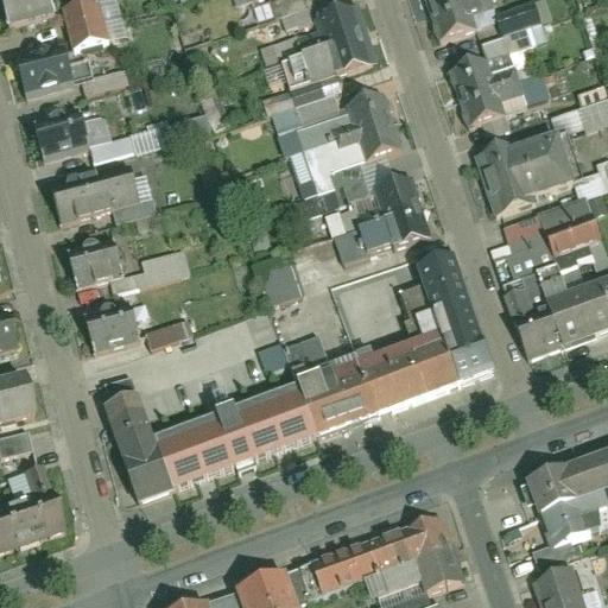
[(49,0),(0,0),(0,1),(7,32),(55,20),(49,0)]
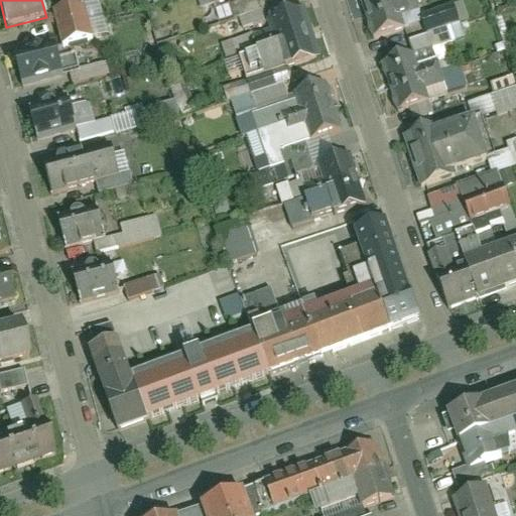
[(359,0),(372,39),(405,29),(401,18),(422,11),(418,0),(359,0)]
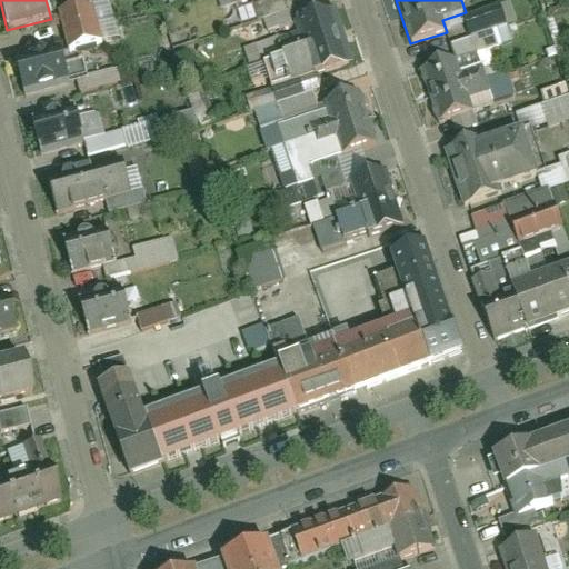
[(91,6),(59,15),(69,51),(101,42),(91,6)]
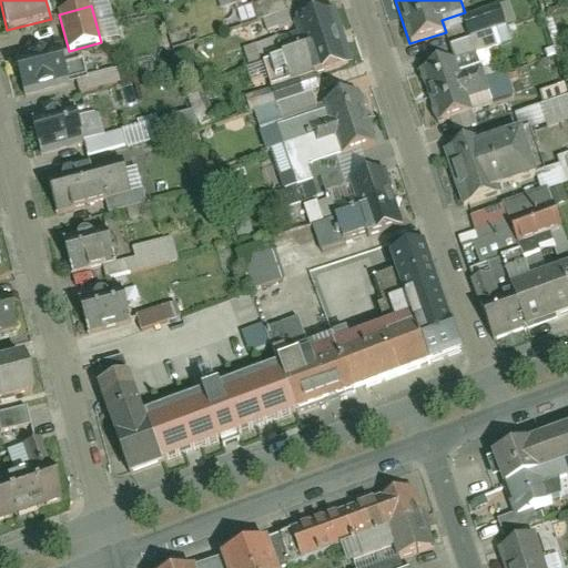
[(344,38),(334,11),(296,24),(306,52),(344,38)]
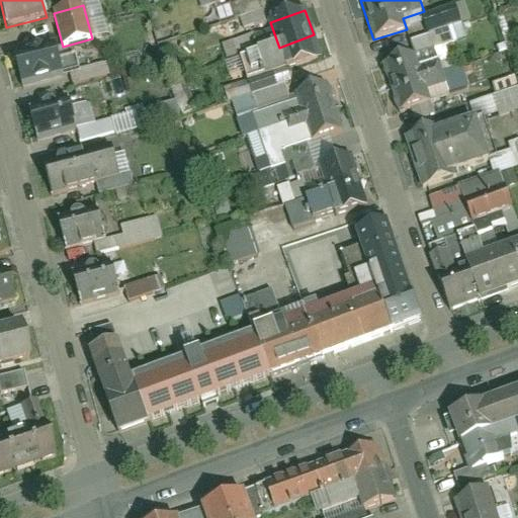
[(323,60),(314,34),(279,48),(288,72),(323,60)]
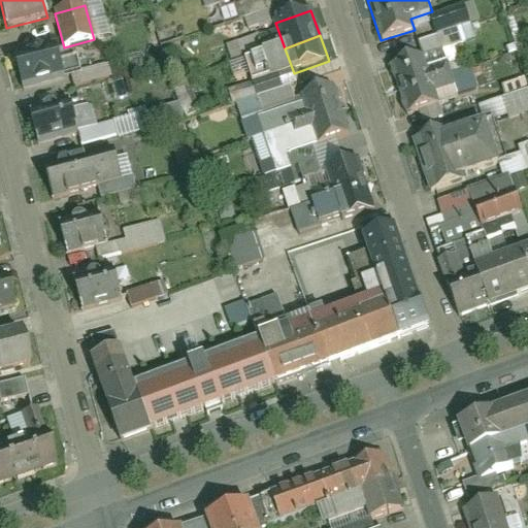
[(56,44),(13,56),(23,91),(65,79),(56,44)]
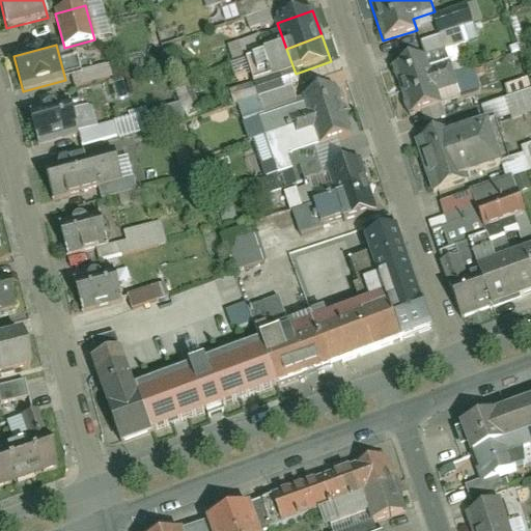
[(426,58),(391,68),(407,118),(440,108),(437,96),(458,89),(451,65),(430,72),(426,58)]
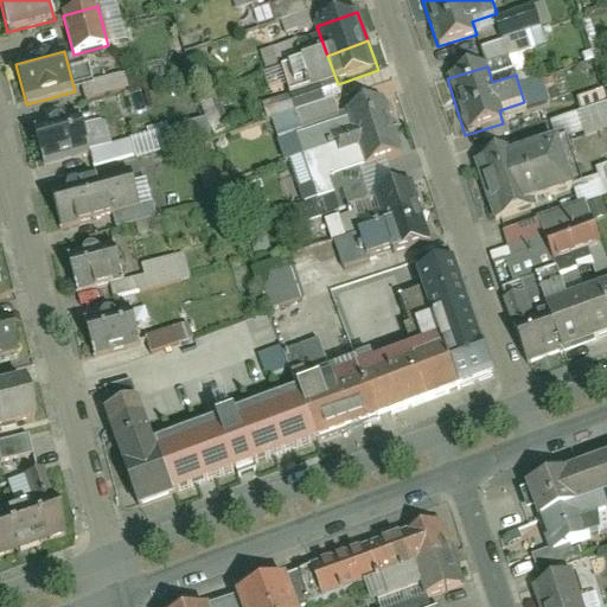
[(577,109),(602,101),(599,93),(575,100),(577,109)]
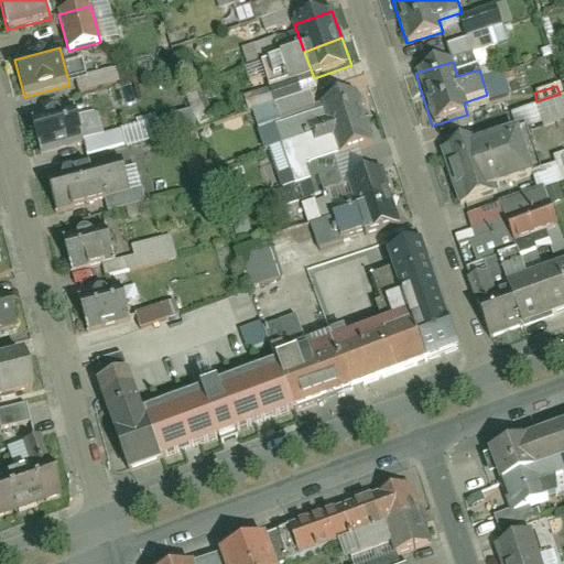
[(373,145),(355,96),(324,107),(329,123),(307,131),(315,152),(337,144),(342,158),(373,145)]
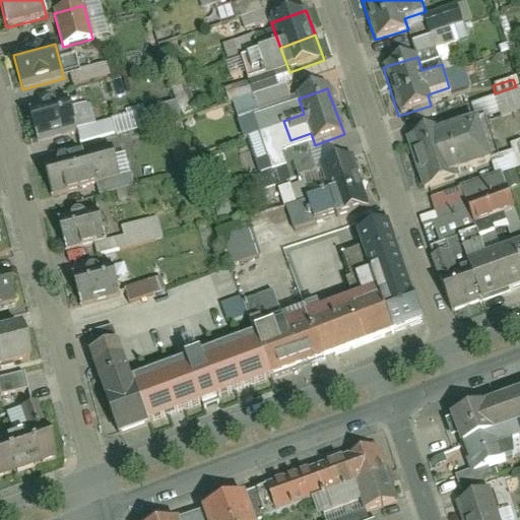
[(467,103),(471,122),(519,110),(519,105),(517,91),(467,103)]
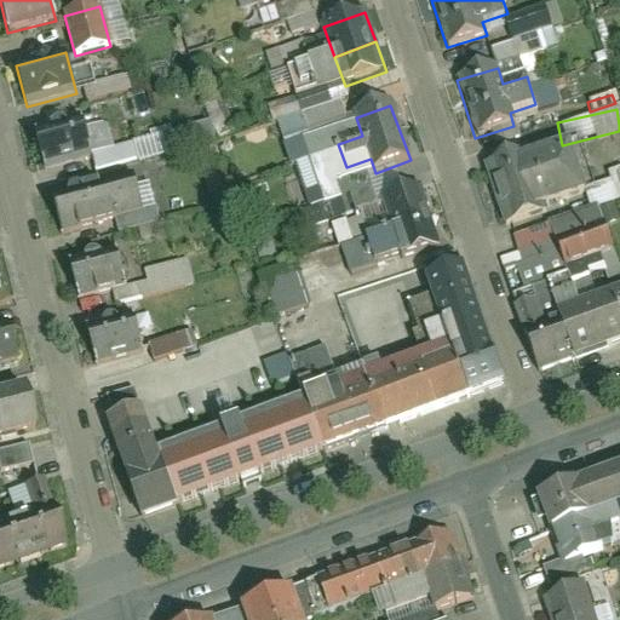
[(81,119),(34,130),(44,167),(91,155),(81,119)]
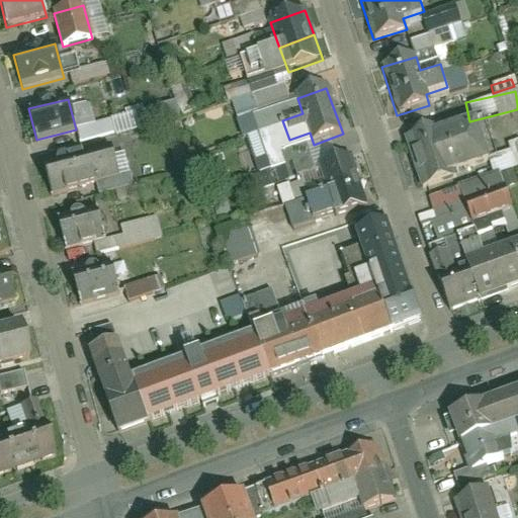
[(476,119),(405,144),(421,191),(492,167),(476,119)]
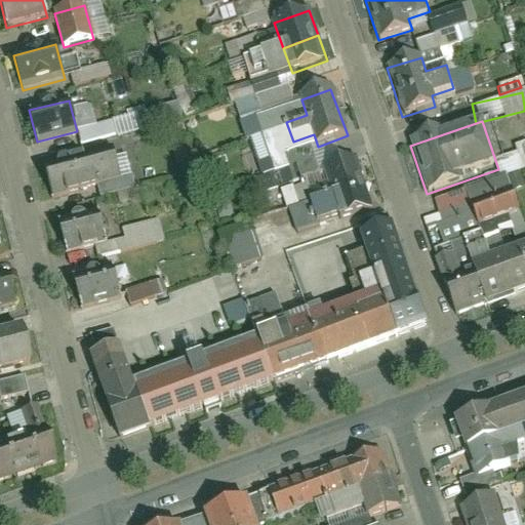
[(113,150),(44,167),(51,197),(120,179),(113,150)]
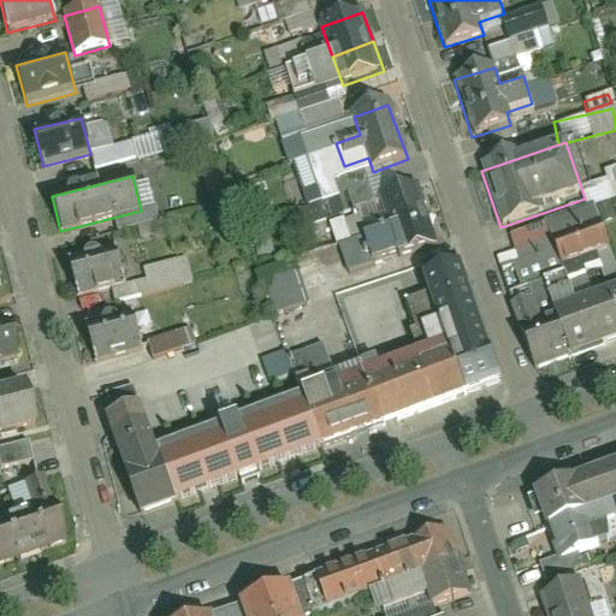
[(428,217),(419,188),(380,200),(389,230),(428,217)]
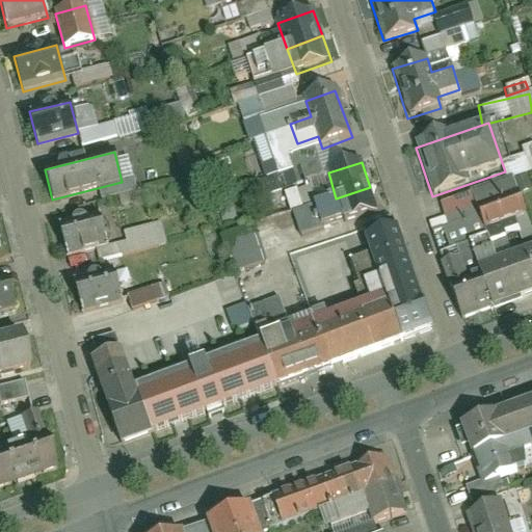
[(448,218),(431,223),(462,320),(531,296),(531,248),(498,261),(489,233),(528,220),(514,178),(442,201),(448,218)]
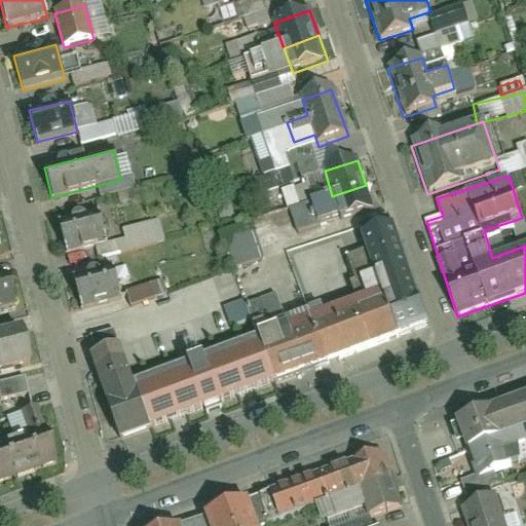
[(373,211),(366,185),(332,196),(339,221),(373,211)]
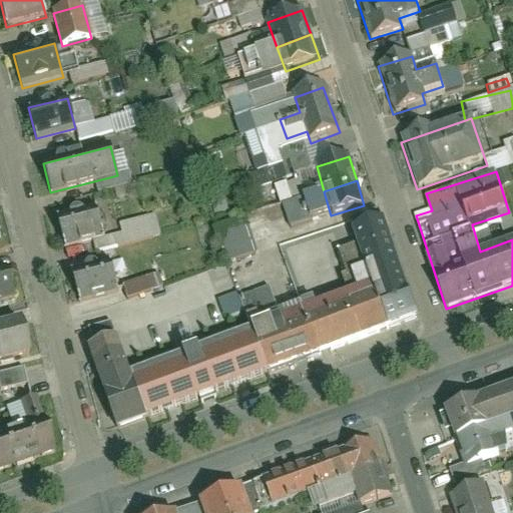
[(95,208),(57,218),(65,249),(104,239),(95,208)]
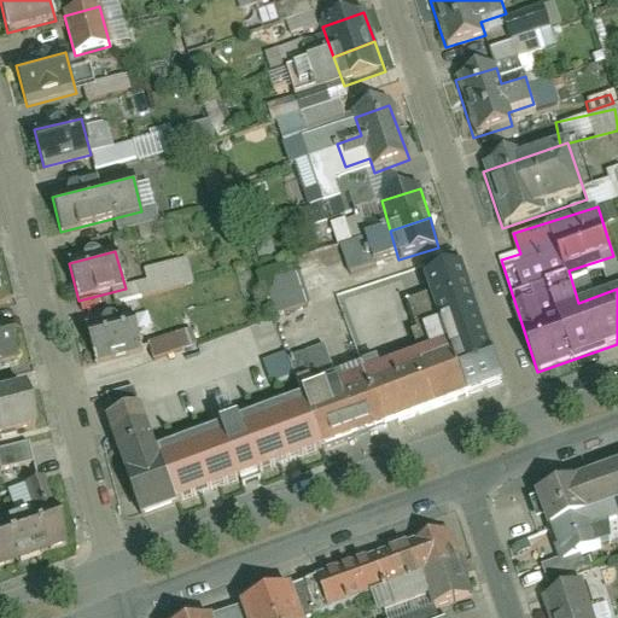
[(267,318),(302,307),(289,264),(254,275),(267,318)]
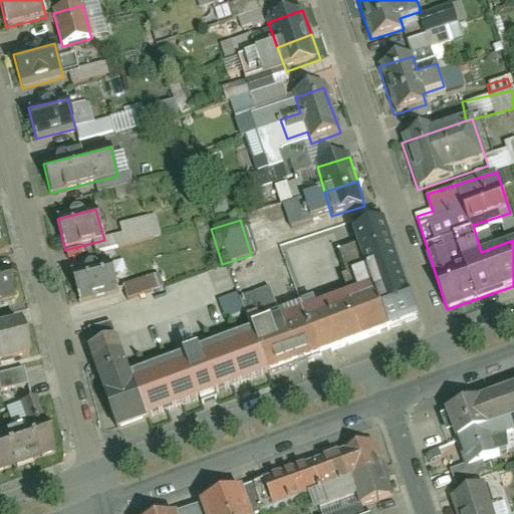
[(200,352),(215,396),(421,324),(386,224),(351,236),(355,249),(340,254),(355,296),(254,331),(248,314),(194,333),(200,352)]
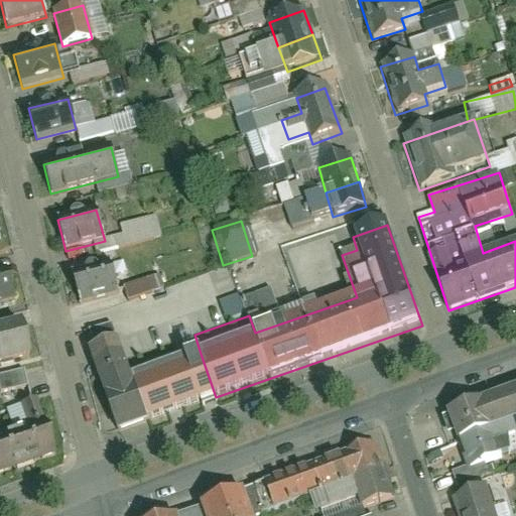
[(118,294),(109,264),(73,275),(82,305),(118,294)]
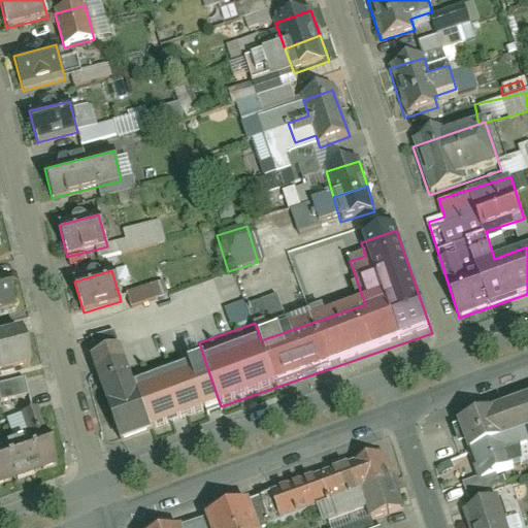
[(0,311),(12,309),(3,275),(0,275),(0,311)]
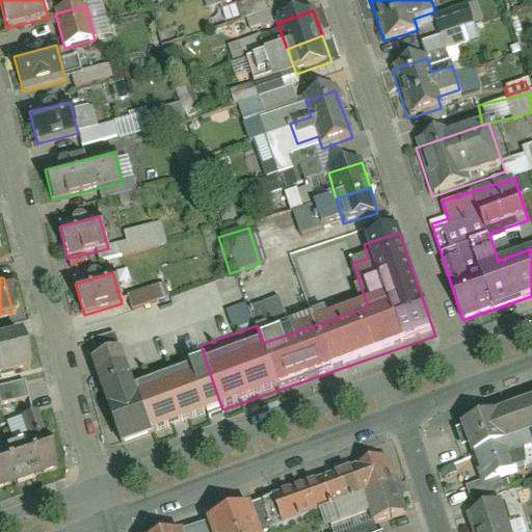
[(129,312),(165,298),(160,284),(123,297),(129,312)]
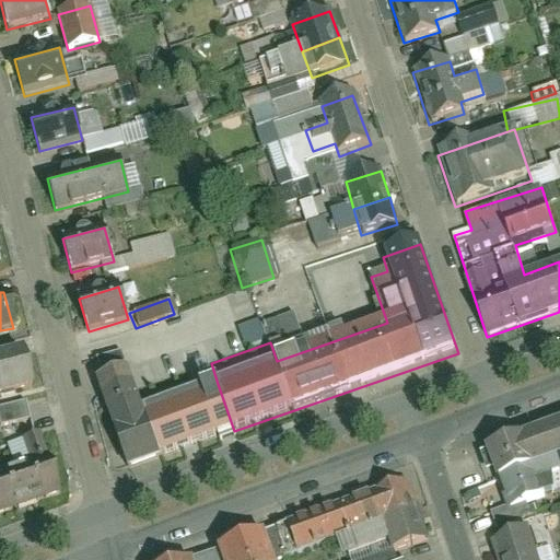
[(0,395),(30,387),(20,352),(0,357),(0,395)]
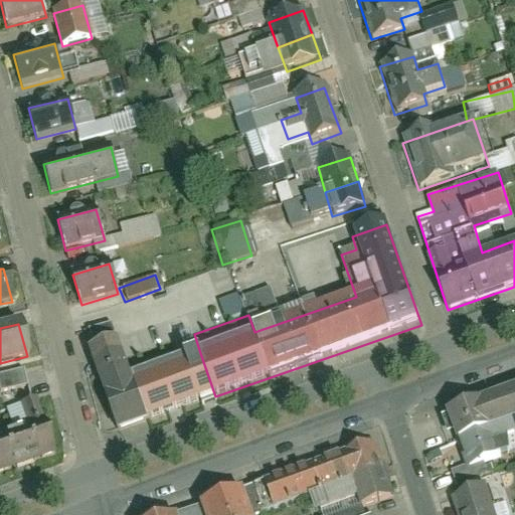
[(121,341),(89,352),(115,432),(215,396),(200,353),(133,375),(121,341)]
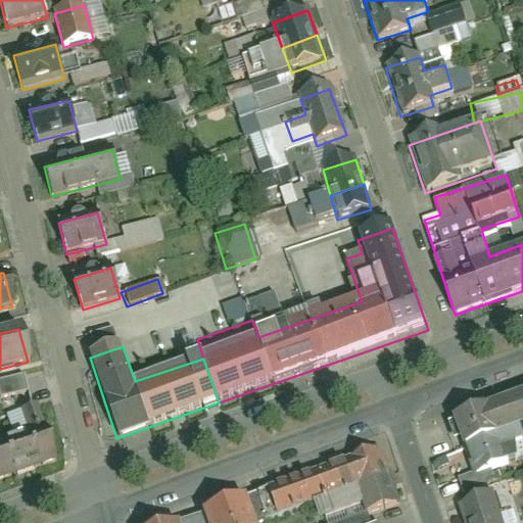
[(0,380),(0,399),(22,392),(17,376),(0,380)]
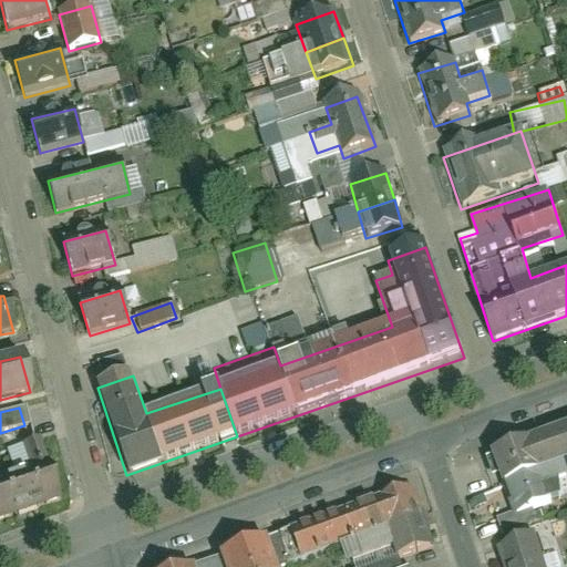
[(566,484),(566,430),(490,459),(511,518),(562,501),(556,487),(566,484)]
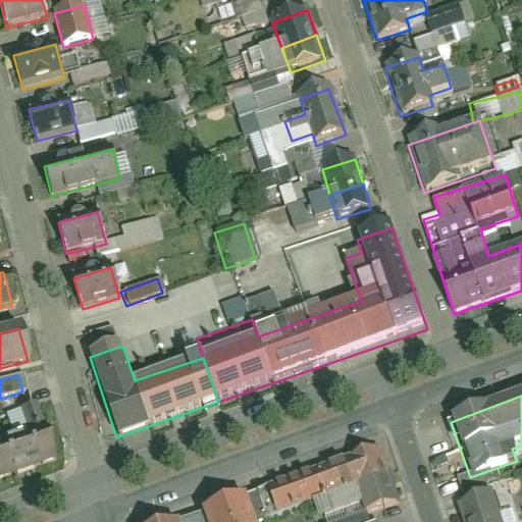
[(0,478),(53,462),(36,406),(20,411),(27,431),(0,438),(0,478)]
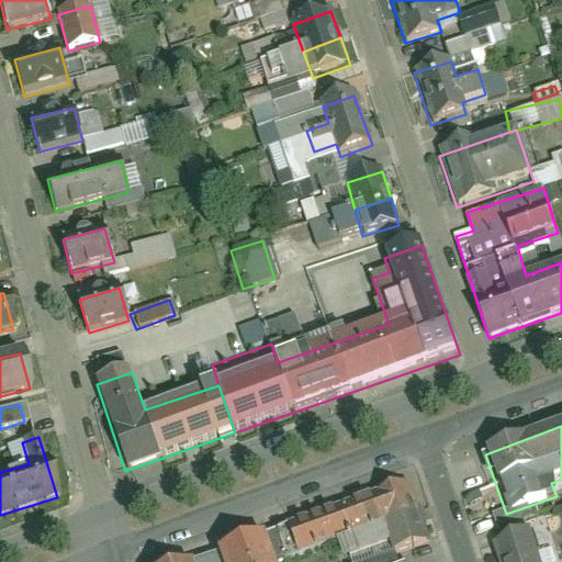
[(361,561),(427,540),(409,487),(290,527),(300,557),(333,546),(337,561),(361,561)]
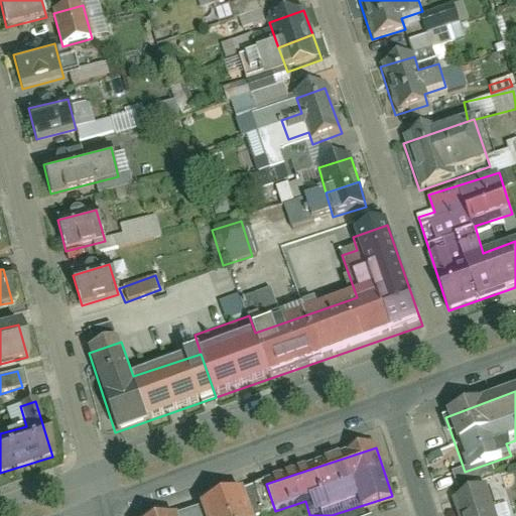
[(498,515),(490,491),(453,503),(457,515),(498,515)]
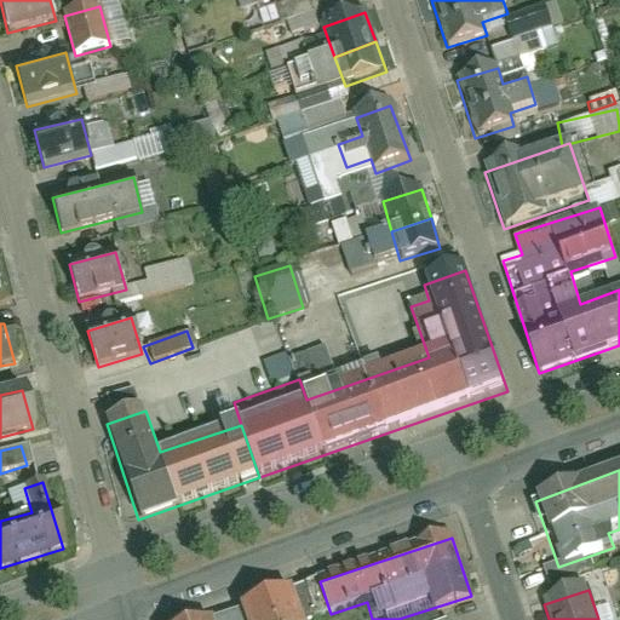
[(304,619),(296,592),(241,610),(244,619),(304,619)]
